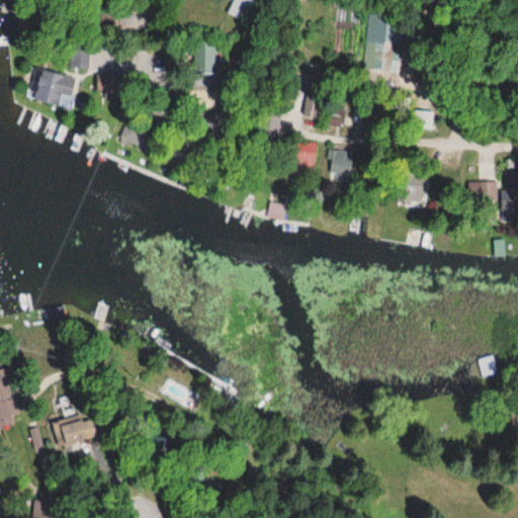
[(256,0),(232,0),(225,16),(246,25),(256,0)]
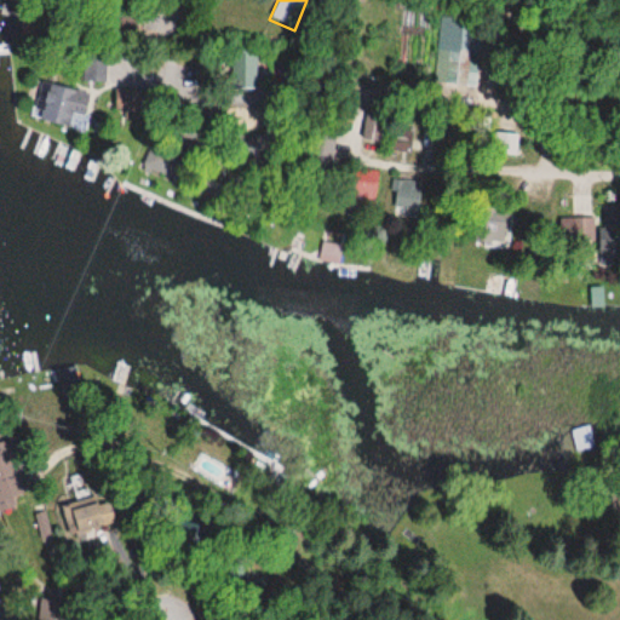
[(476,74),(478,51),(437,49),(435,84),(466,86),(468,74),(476,74)]
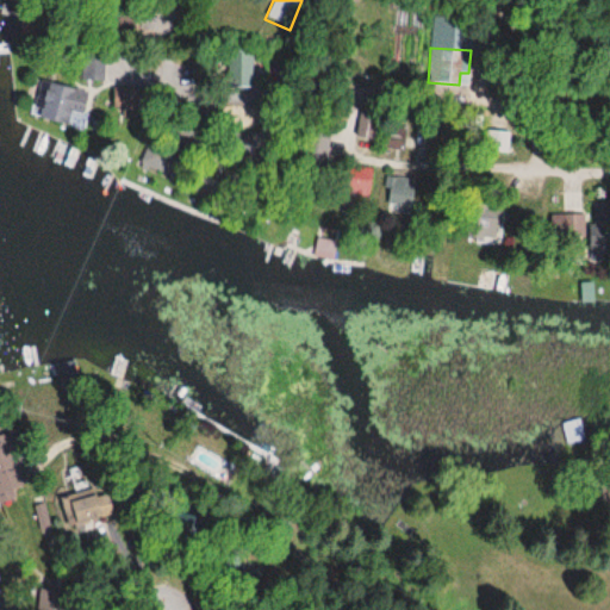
[(249,51),(226,51),(226,89),(249,89),(249,51)]
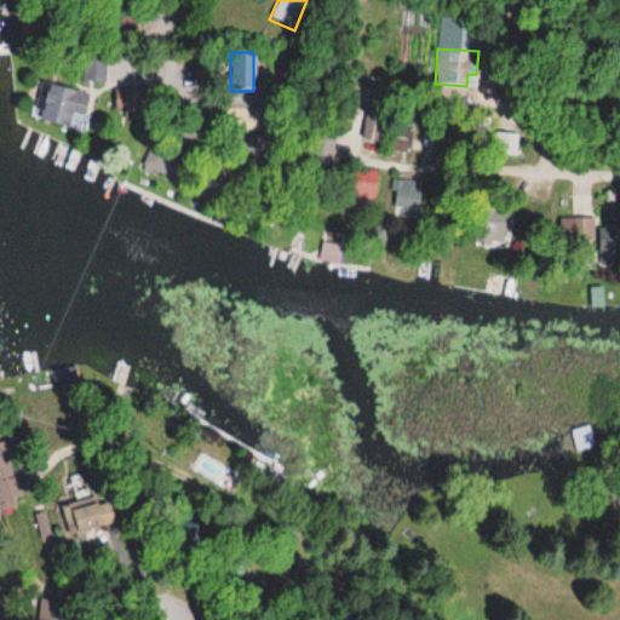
[(103,57),(84,57),(84,81),(103,81),(103,57)]
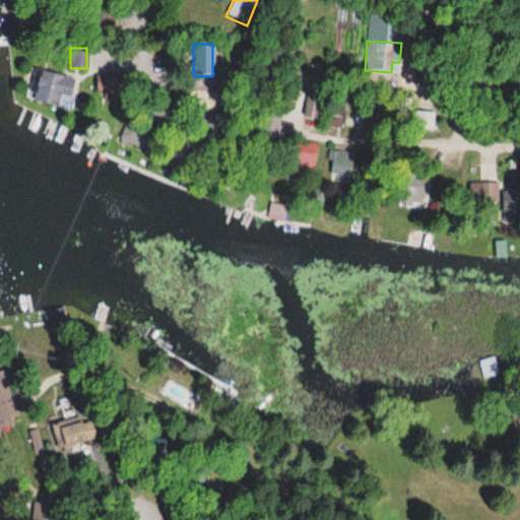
[(73,78),(34,70),(27,102),(56,108),(58,95),(69,98),(73,78)]
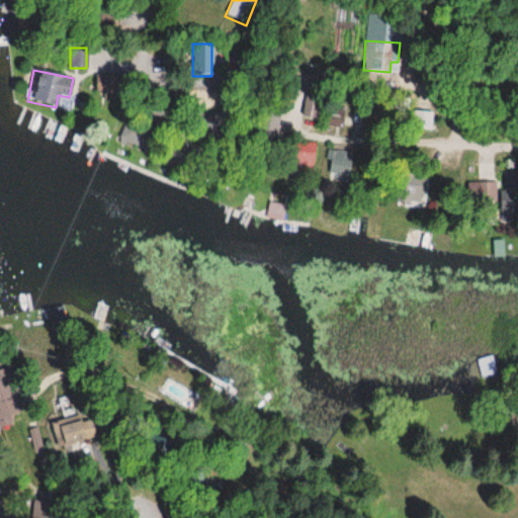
[(94,92),(121,92),(121,77),(94,76),(94,92)]
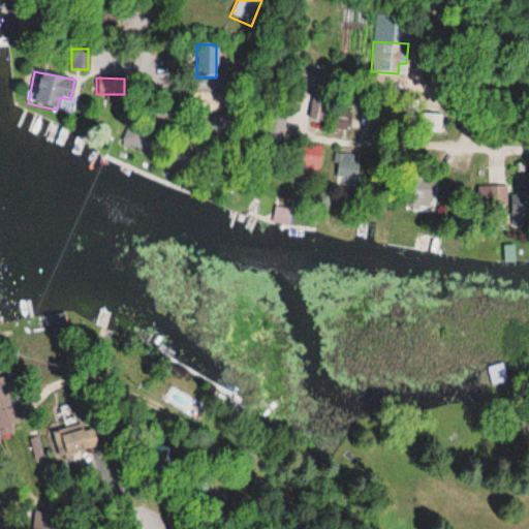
[(309,121),(323,121),(323,94),(309,94),(309,121)]
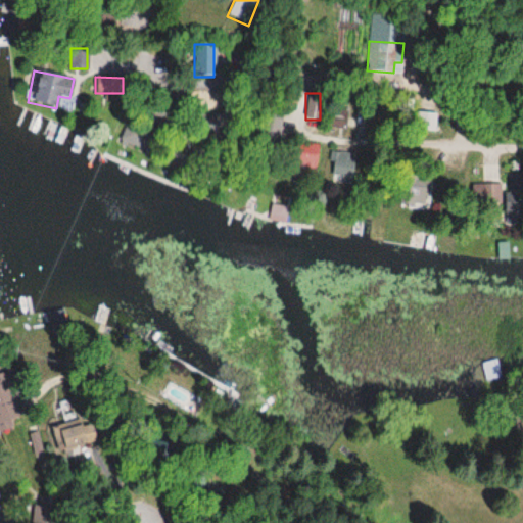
[(328,127),(344,129),(346,107),(330,105),(328,127)]
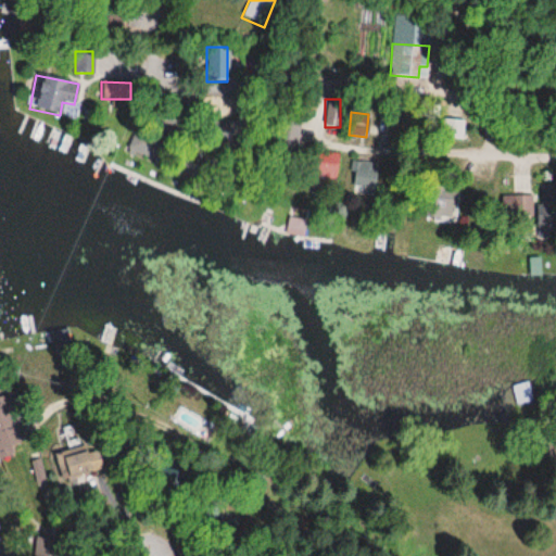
[(443,138),(462,138),(462,119),(443,119),(443,138)]
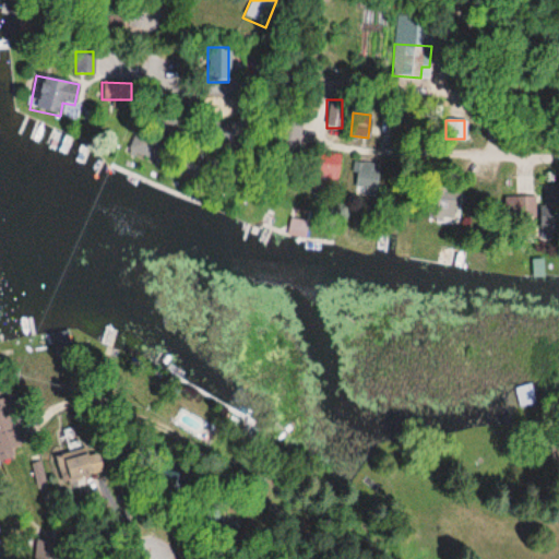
[(127,150),(152,163),(161,145),(135,133),(127,150)]
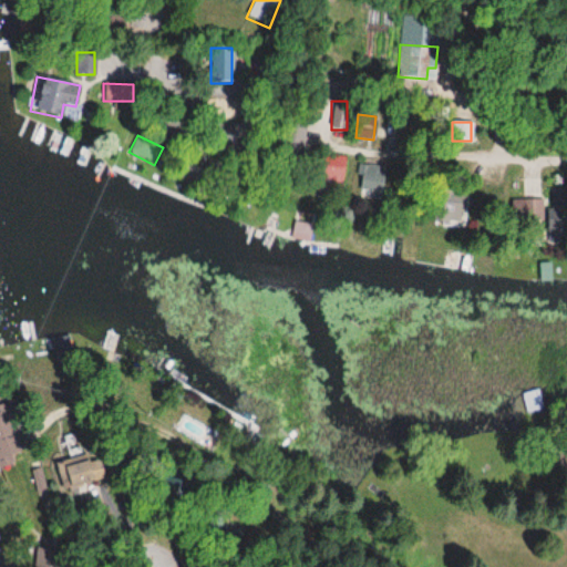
[(312,189),(338,195),(344,158),(319,153),(312,189)]
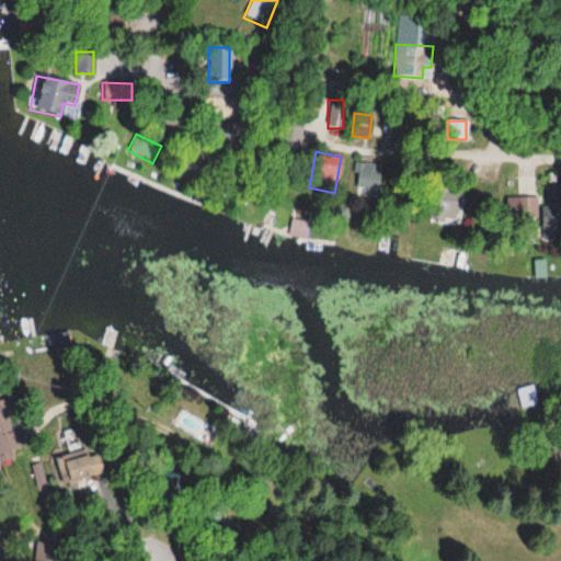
[(354,189),(377,191),(379,165),(357,162),(354,189)]
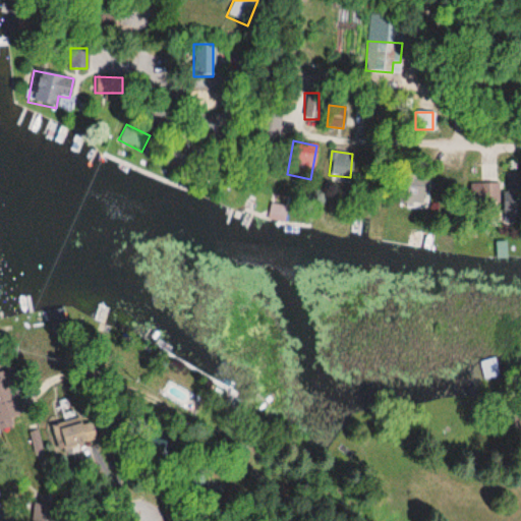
[(428,169),(408,166),(403,203),(424,205),(428,169)]
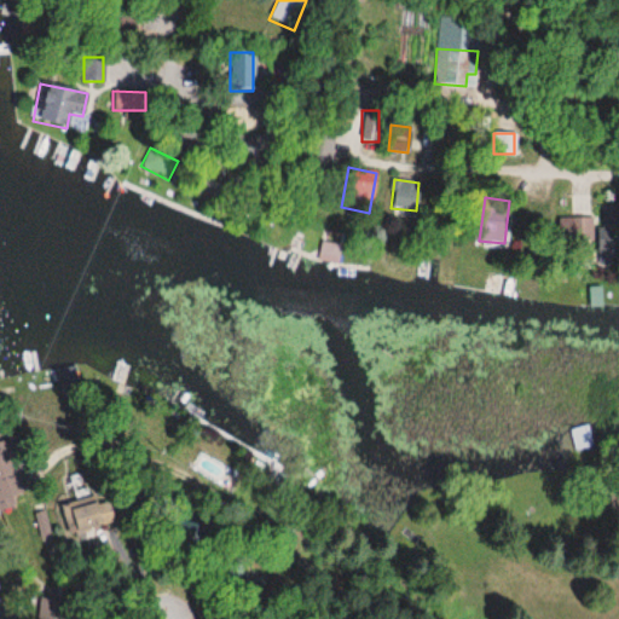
[(615,208),(597,208),(599,265),(617,264),(615,208)]
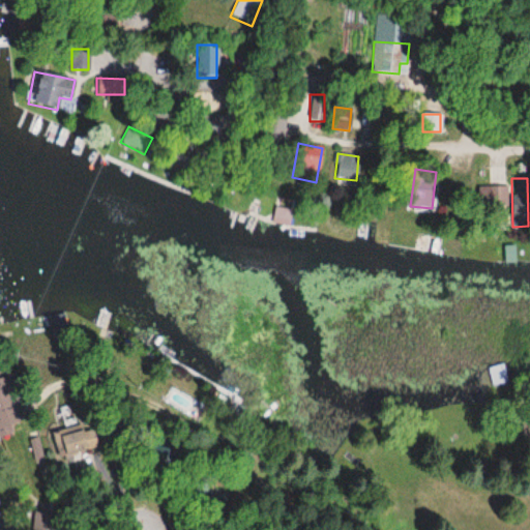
[(506,208),(505,187),(479,187),(479,208),(506,208)]
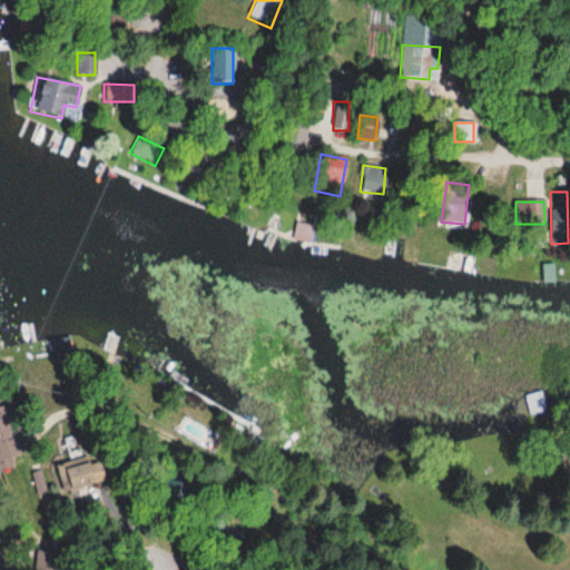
[(291,239),(313,245),(317,228),(296,223),(291,239)]
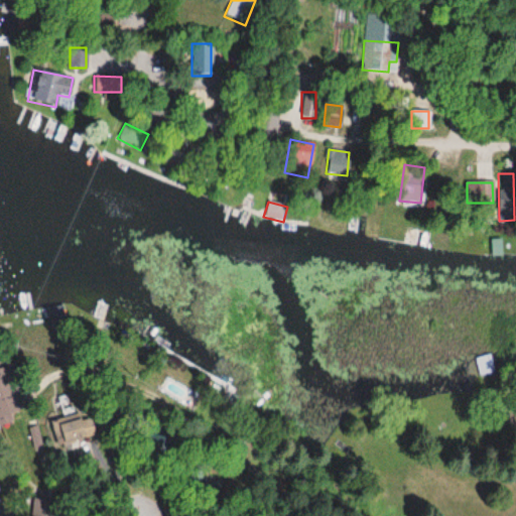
[(479,375),(493,373),(490,355),(475,358),(479,375)]
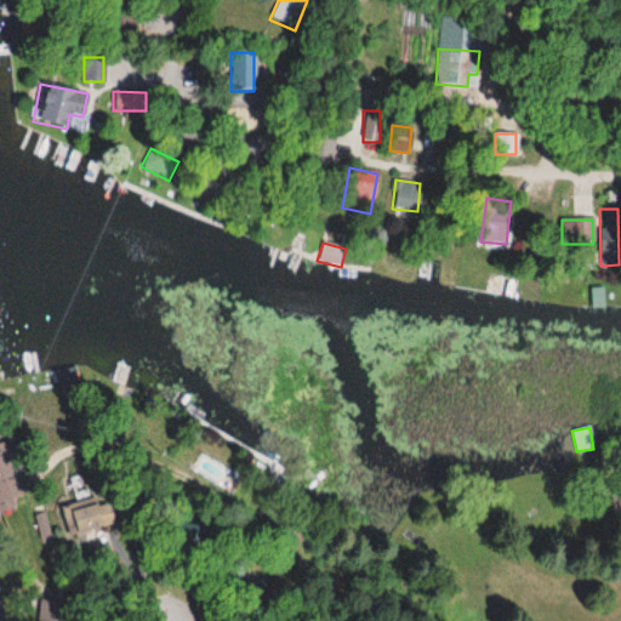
[(0,442),(0,513),(13,508),(11,500),(28,493),(9,439),(0,442)]
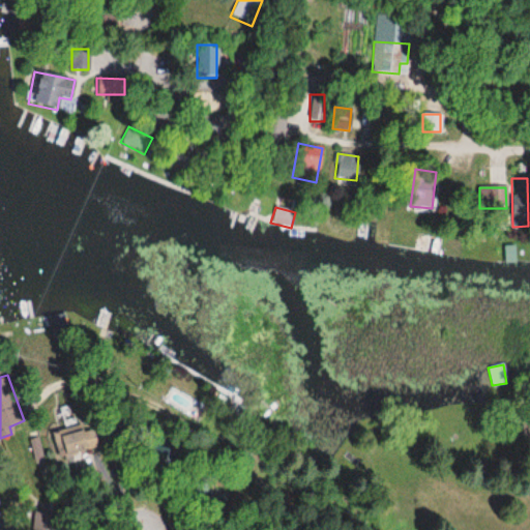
[(94,446),(90,427),(55,435),(59,454),(94,446)]
